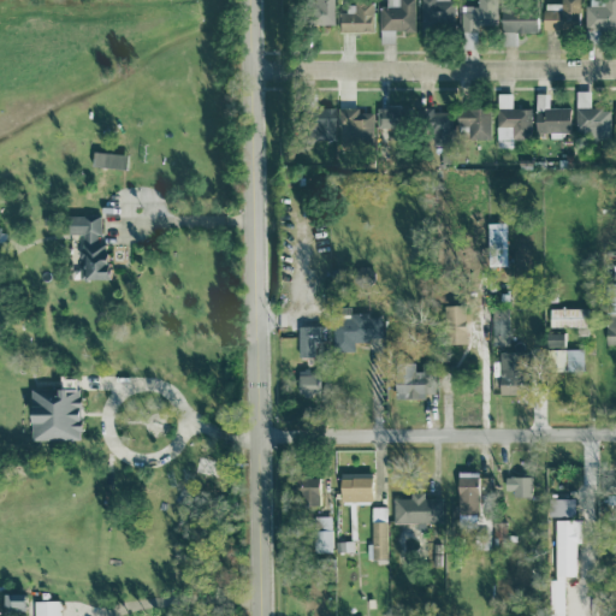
[(331,0),(309,0),(309,3),(300,3),(300,30),(313,30),(313,23),(332,24),(331,0)]
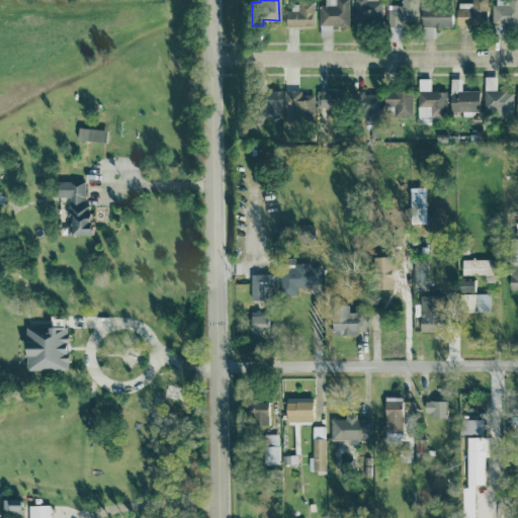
[(314,25),(313,0),(290,0),(290,9),(284,9),(285,25),(314,25)]
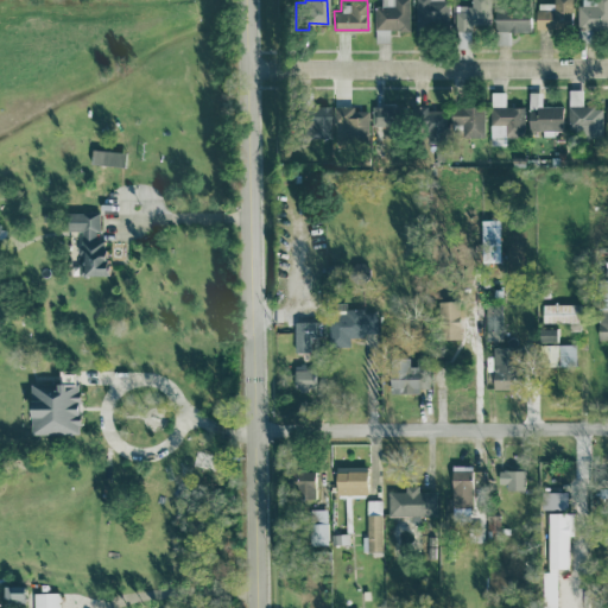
[(374,5),(374,42),(390,42),(390,30),(409,31),(409,0),(380,0),(380,5),(374,5)]
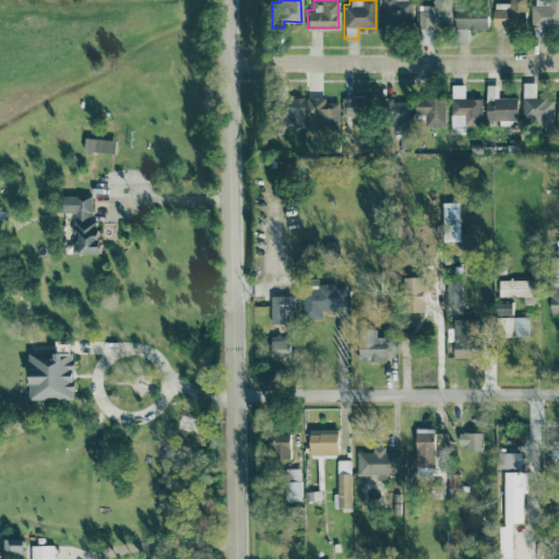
[(381,0),(382,25),(412,25),(409,0),(381,0)]
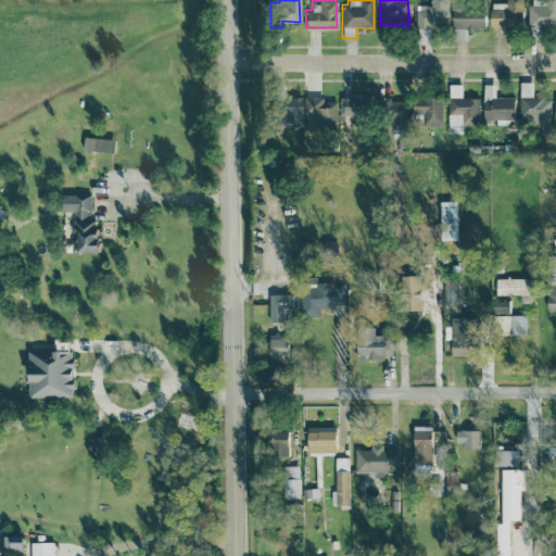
[(416,4),(415,26),(447,27),(447,0),(429,0),(430,4),(416,4)]
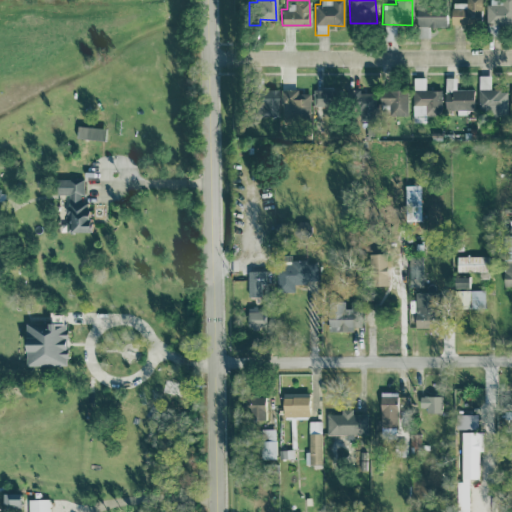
[(465,0),(465,2),(450,2),(450,24),(480,24),(480,0),(465,0)]
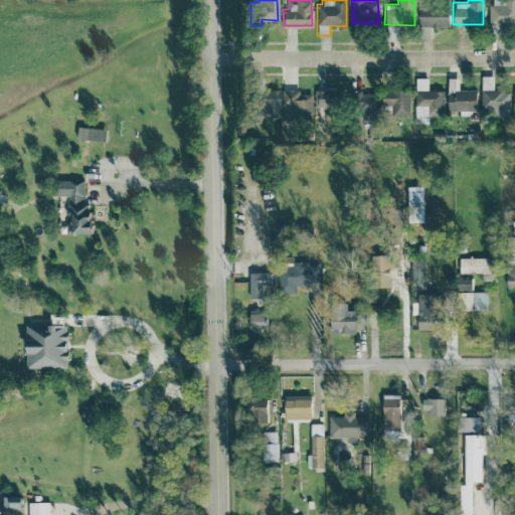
[(514,0),(489,0),(489,22),(514,23),(514,0)]
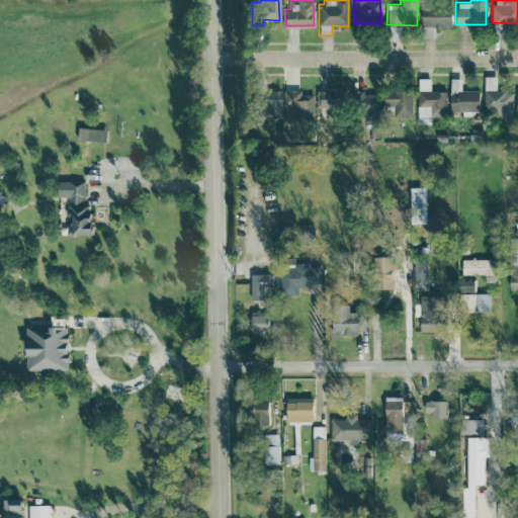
[(451,25),(450,6),(421,6),(421,37),(434,37),(434,26),(451,25)]
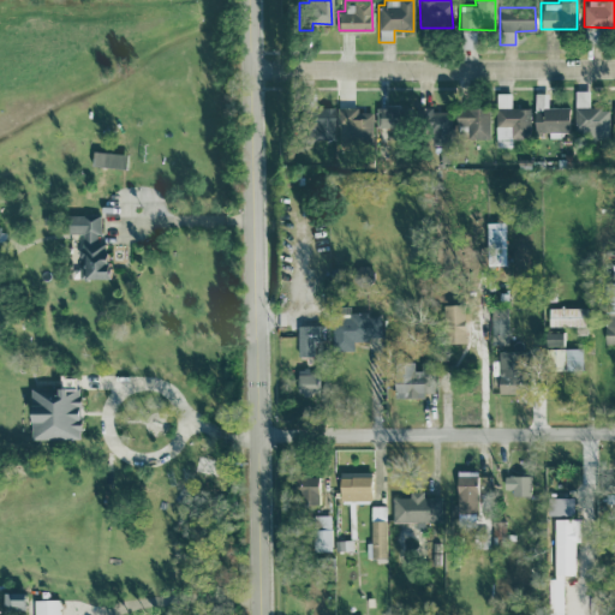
[(608,107),(590,108),(589,90),(573,90),(574,137),(608,136),(608,107)]
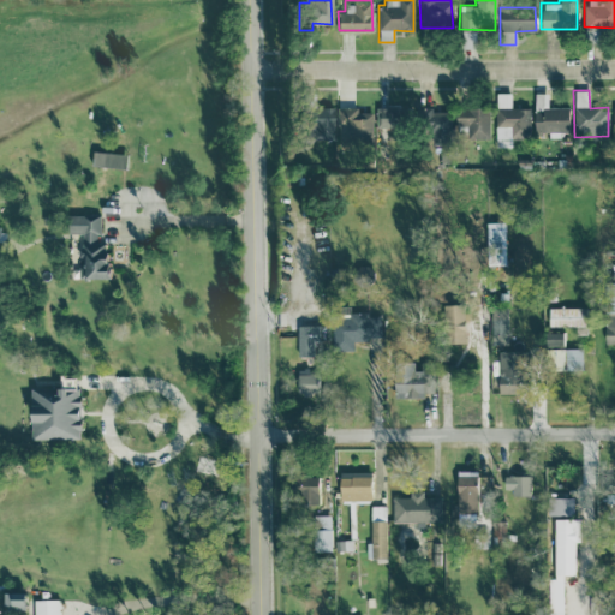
[(511,91),(495,93),(496,130),(530,129),(529,107),(511,108),(511,91)]
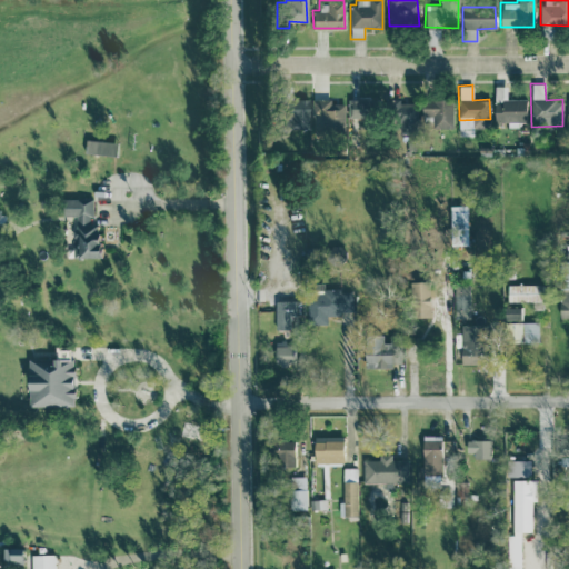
[(507,99),(506,85),(492,86),(493,122),(526,121),(525,98),(507,99)]
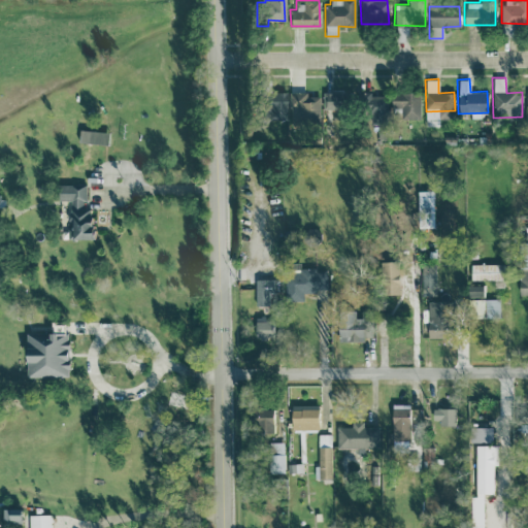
[(319,96),(306,96),(306,91),(289,92),(290,125),(319,124),(319,96)]
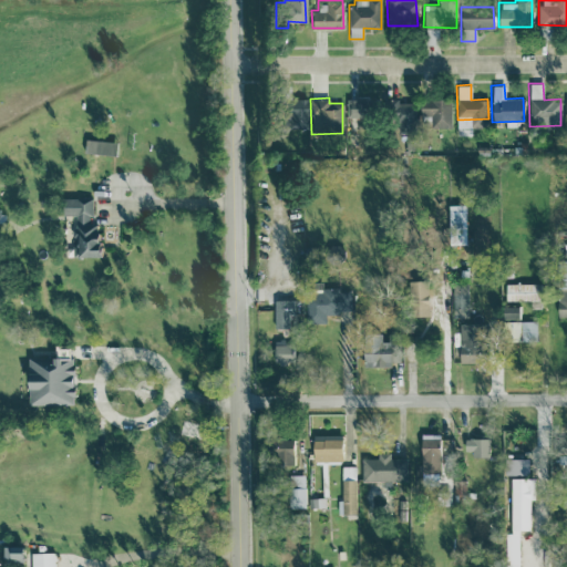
[(280,129),(306,129),(306,99),(279,100),(280,129)]
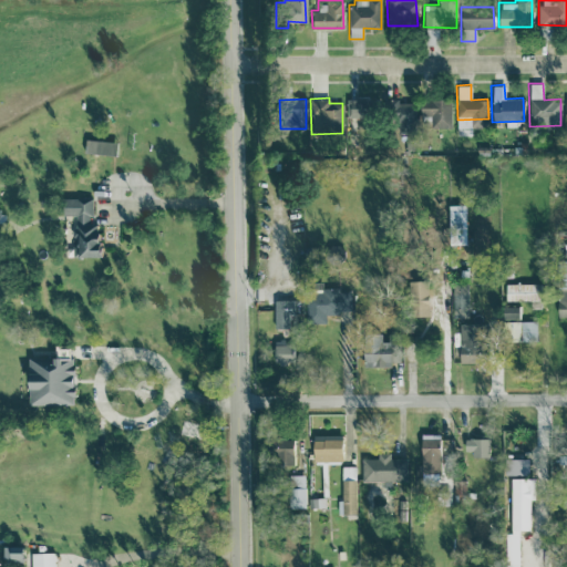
[(348,116),(370,117),(370,99),(348,99),(348,116)]
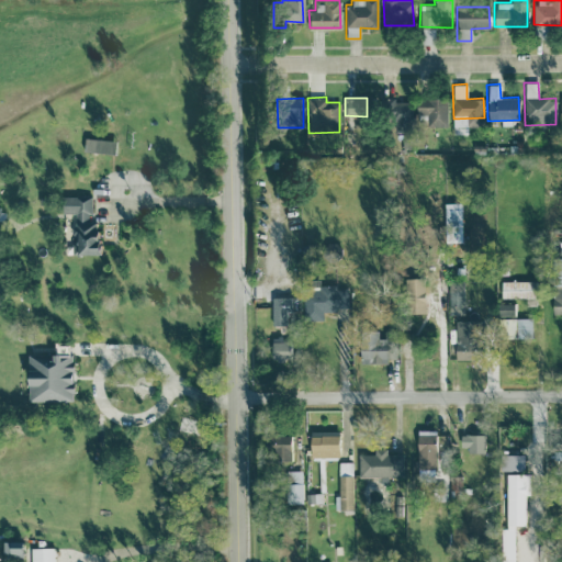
[(409,132),(409,101),(393,101),(393,98),(383,98),(383,121),(393,121),(393,132),(409,132)]
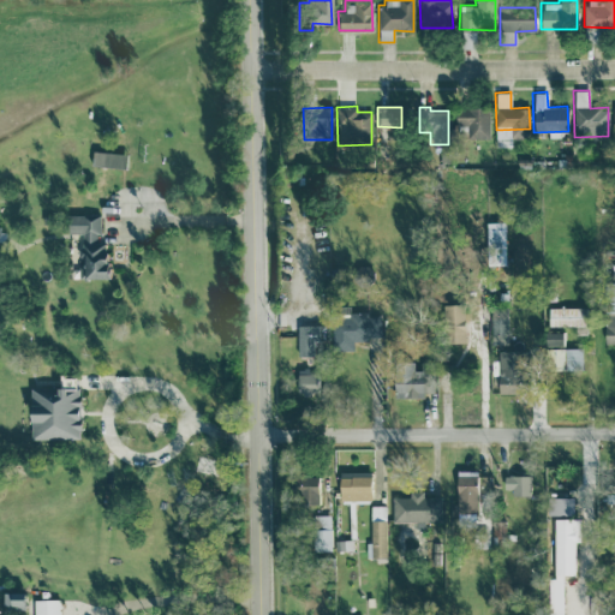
[(467,137),(489,137),(489,107),(455,108),(455,125),(466,125),(467,137)]
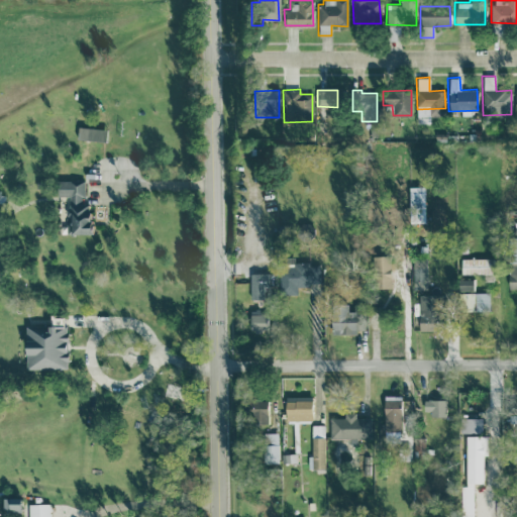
[(105,129),(77,126),(76,138),(104,141),(105,129)]
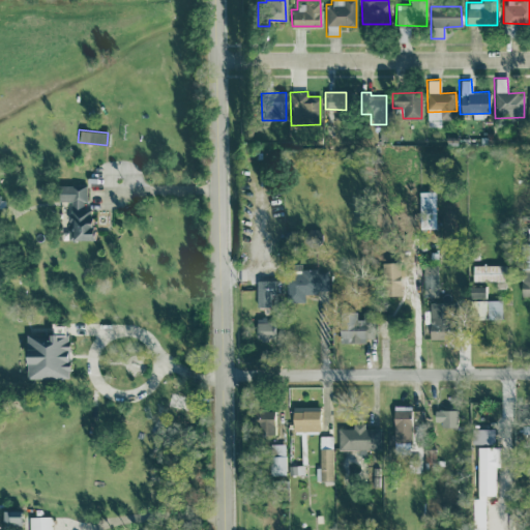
[(90,240),(90,208),(85,208),(85,184),(57,184),(57,200),(70,200),(70,240),(90,240)]
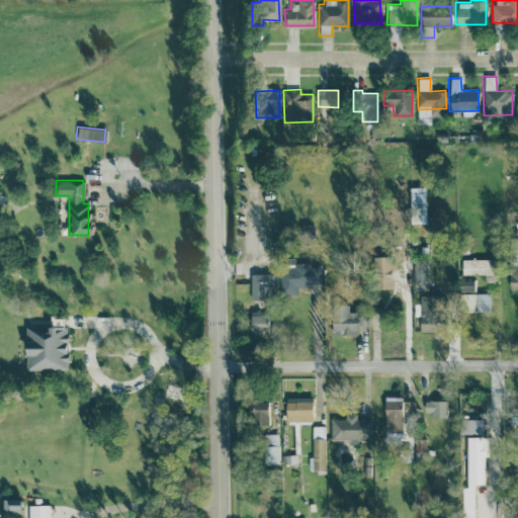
[(372,255),(371,288),(391,289),(392,256),(372,255)]
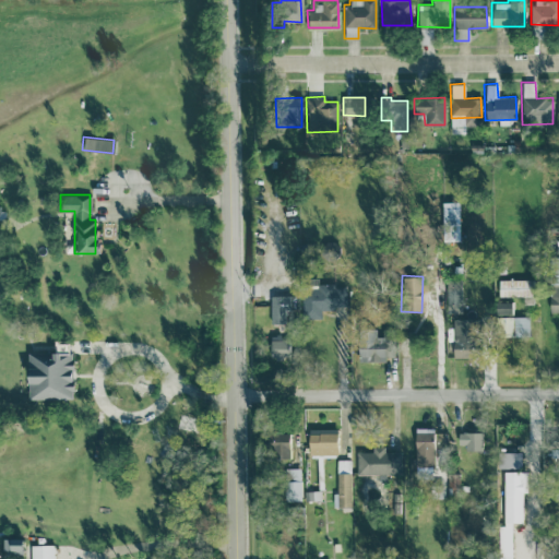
[(445,313),(461,312),(460,278),(444,278),(445,313)]
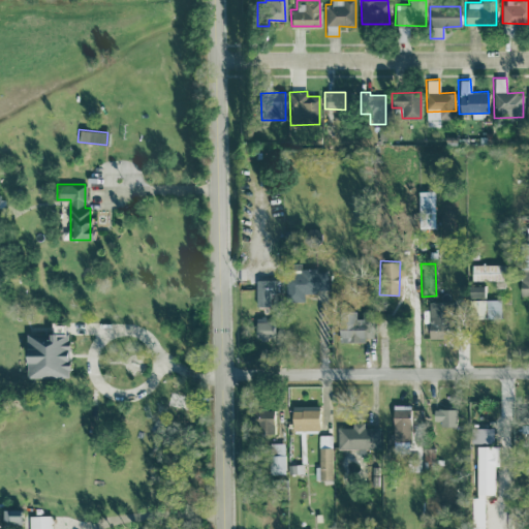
[(470,280),(494,280),(494,287),(504,287),(504,263),(470,263),(470,280)]
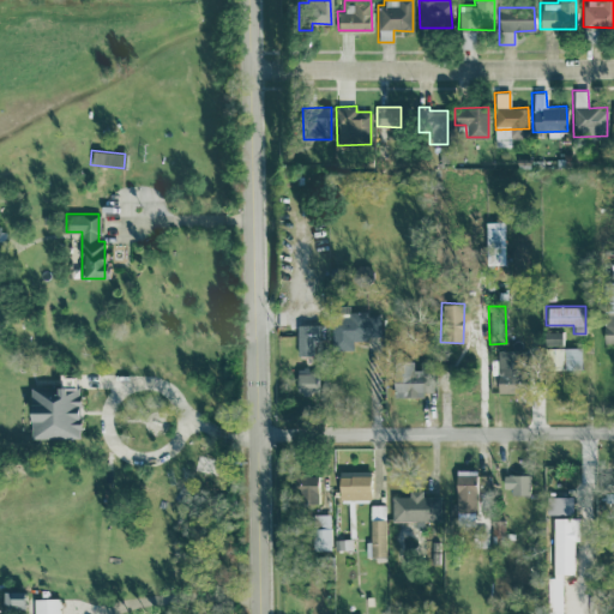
[(331,349),(351,349),(351,342),(379,342),(379,314),(365,314),(365,311),(347,311),(331,311),(331,349)]
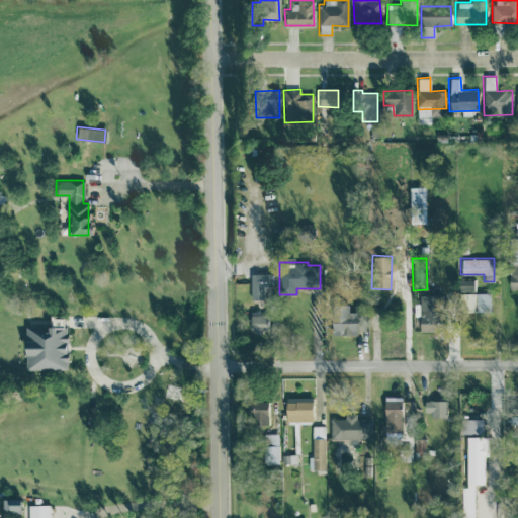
[(250,299),(271,299),(270,273),(250,273),(250,299)]
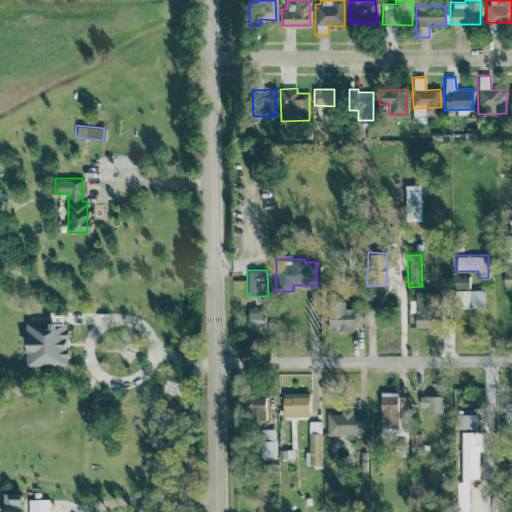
[(453,287),(467,288),(467,276),(453,276),(453,287)]
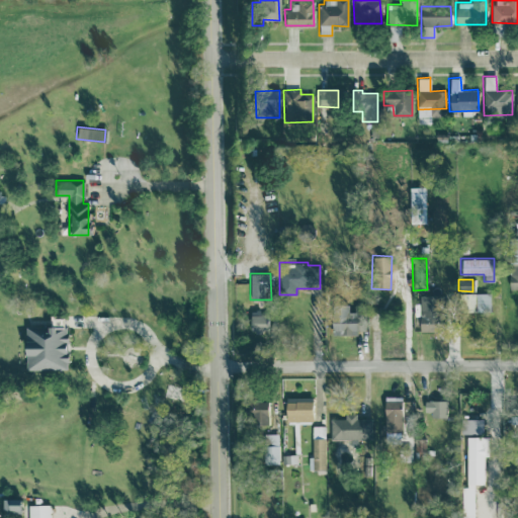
[(490,312),(490,293),(459,293),(459,312),(490,312)]
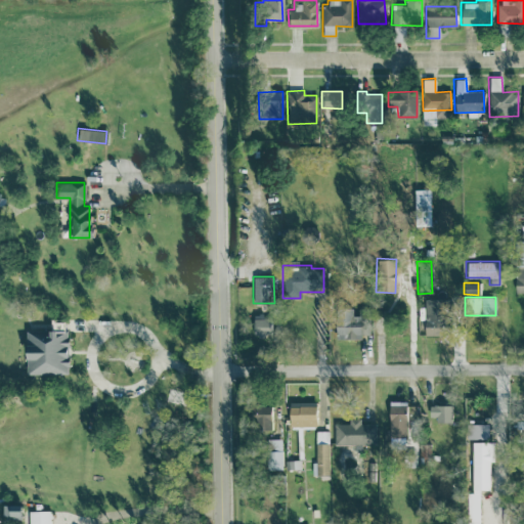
[(423,334),(443,335),(444,299),(424,298),(423,334)]
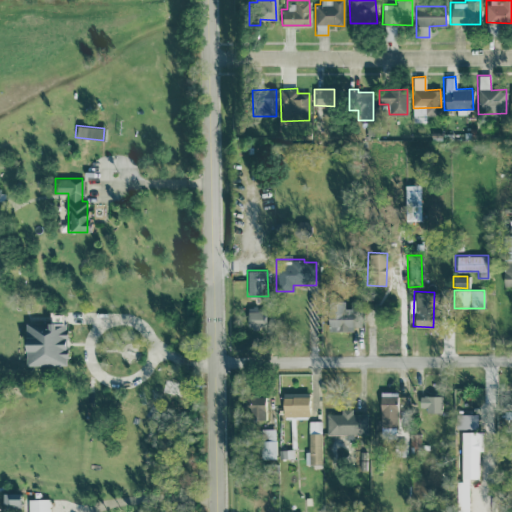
[(352,308),(344,308),(344,301),(328,300),(327,330),(352,331),(352,308)]
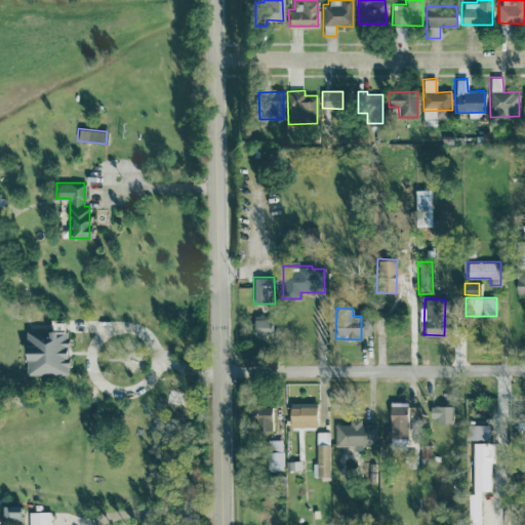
[(67,374),(68,330),(25,330),(25,374),(67,374)]
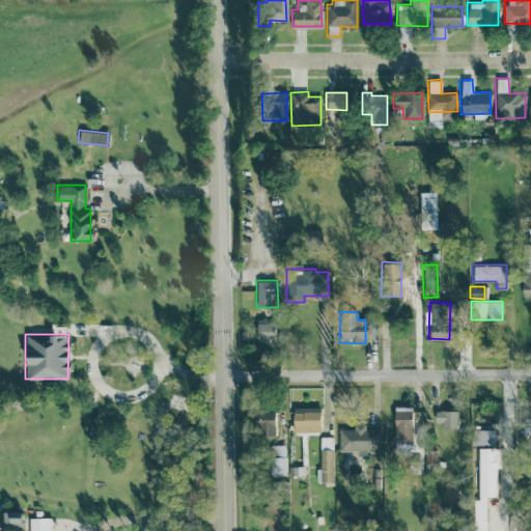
[(412,406),(394,406),(393,442),(412,442),(412,406)]
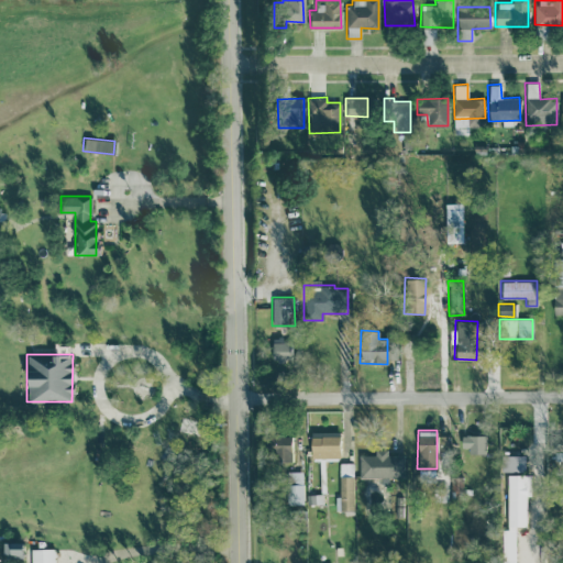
[(339,433),(310,434),(311,457),(340,456),(339,433)]
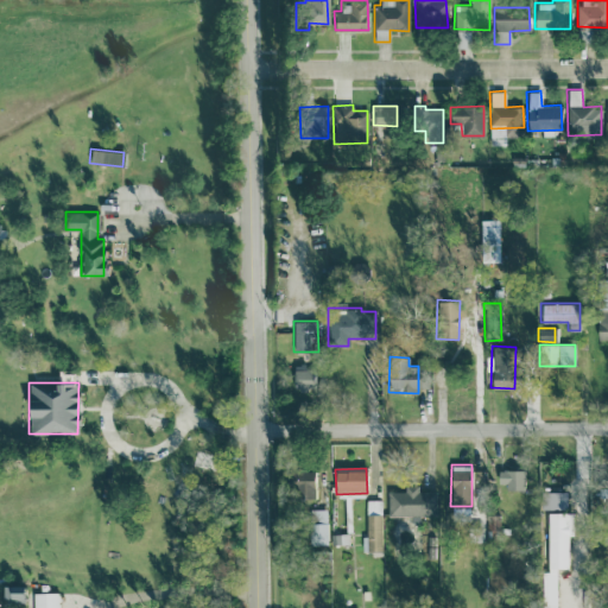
[(315,470),(292,470),(291,496),(314,498),(315,470)]
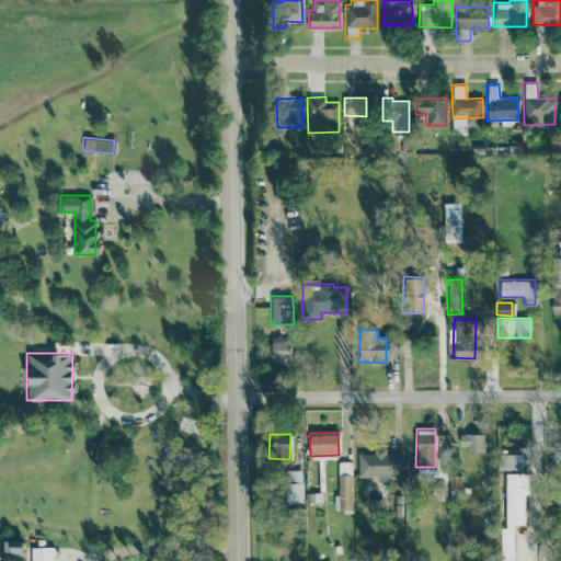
[(483,434),(459,434),(459,446),(467,446),(467,451),(483,451),(483,434)]
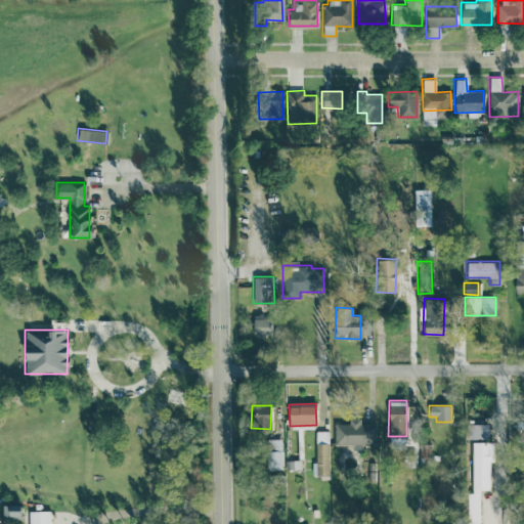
[(354,443),(354,450),(361,449),(361,444),(377,444),(376,423),(360,423),(360,418),(349,418),(349,423),(334,423),(335,444),(354,443)]
